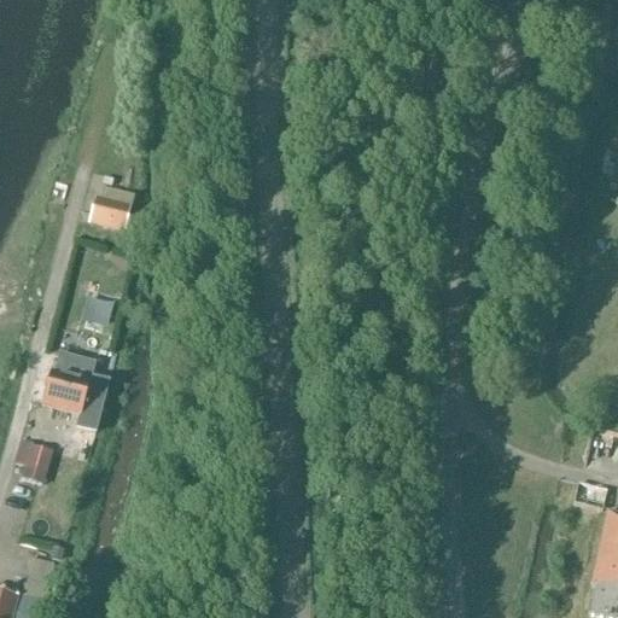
[(129,214),(95,204),(89,227),(122,235),(129,214)]
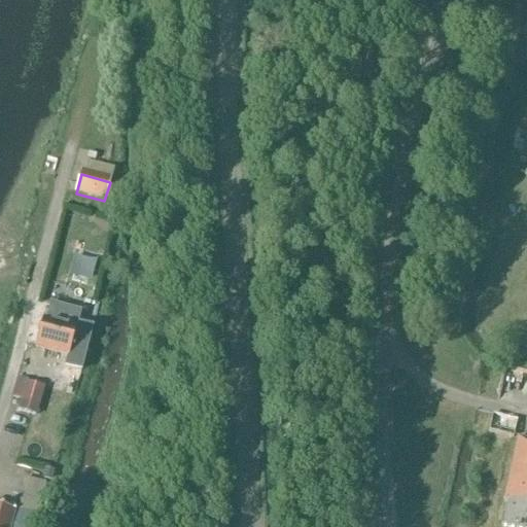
[(35,348),(69,357),(73,342),(89,346),(93,328),(76,324),(75,330),(42,322),(35,348)]
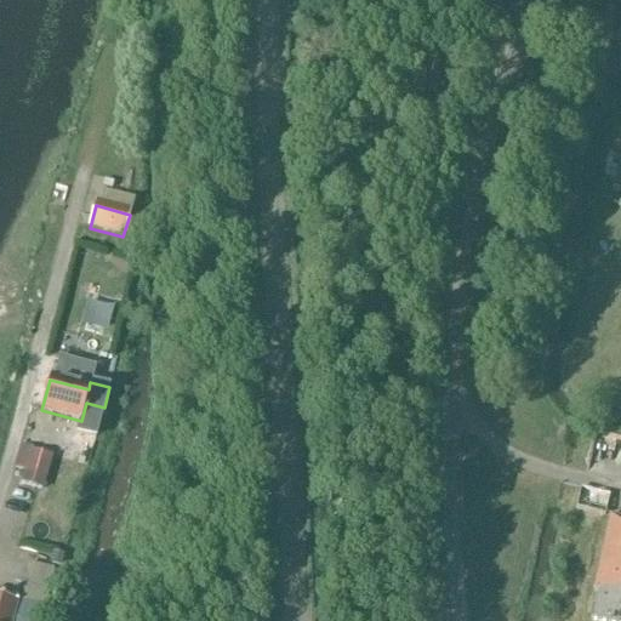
[(29,476),(58,484),(69,445),(40,437),(29,476)]
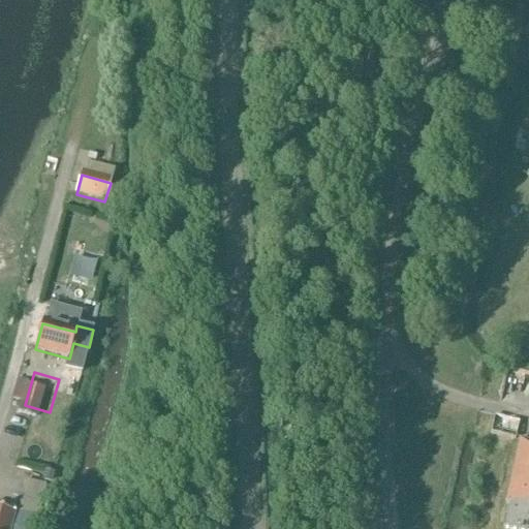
[(519,423),(494,417),(490,437),(515,442),(519,423)]
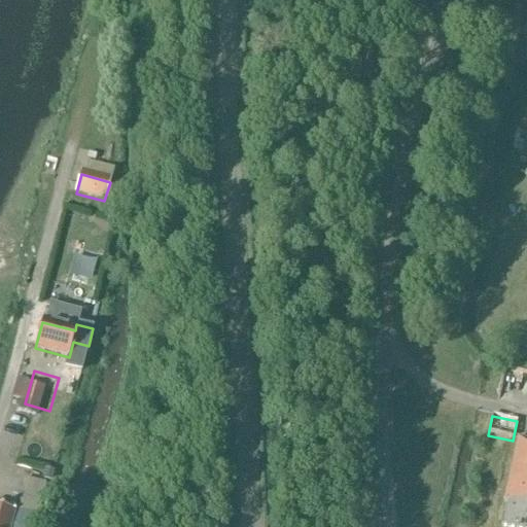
[(526,526),(526,442),(517,440),(502,503),(507,504),(501,526),(526,526)]
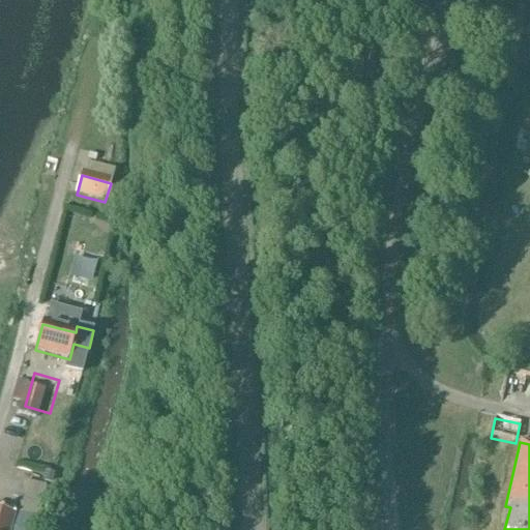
[(53,476),(46,475),(43,483),(51,486),(53,476)]
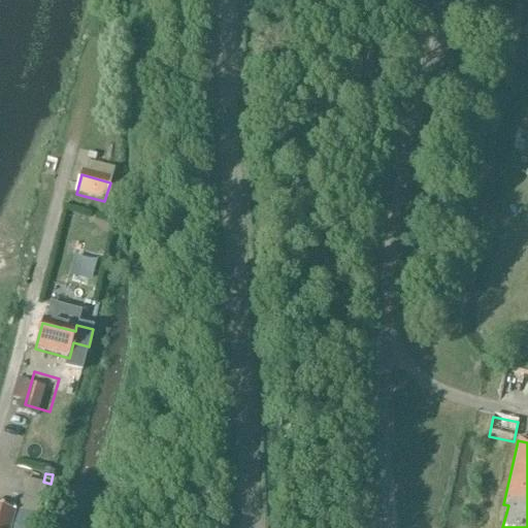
[(0,510),(0,527),(31,527),(34,520),(0,510)]
